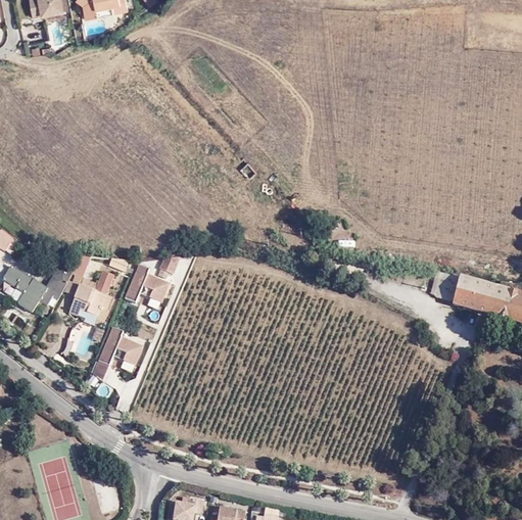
[(33,0),(36,16),(45,14),(65,10),(63,0),(33,0)]
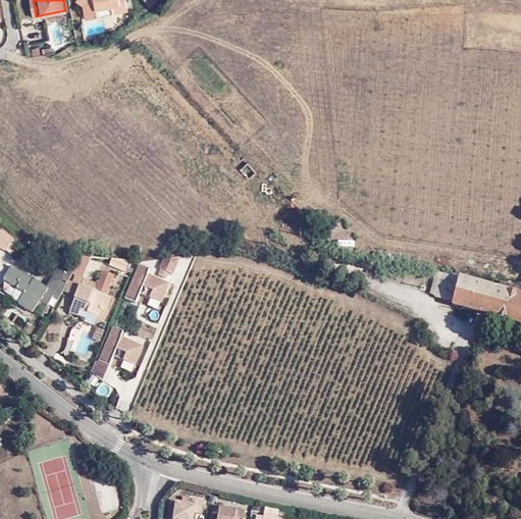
[(81,0),(86,4),(89,17),(99,15),(103,10),(114,5),(115,12),(129,9),(127,0),(81,0)]
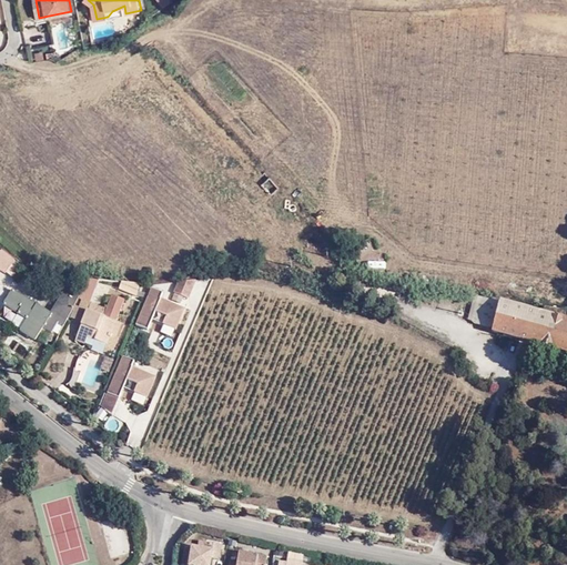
[(112,11),(108,17),(125,13),(124,6),(112,11)]
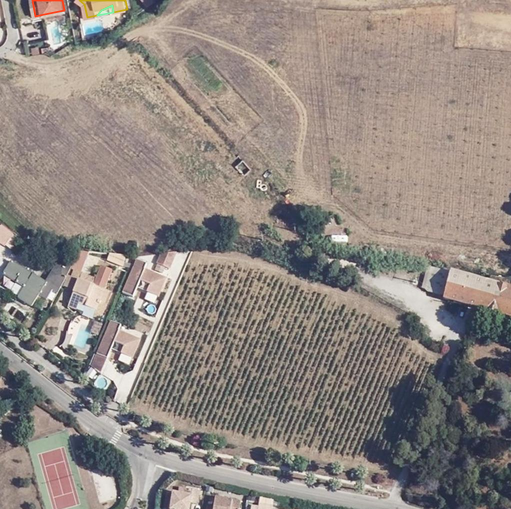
[(18,295),(31,303),(37,294),(38,292),(45,297),(51,287),(57,291),(70,265),(61,259),(58,264),(55,262),(45,280),(11,259),(3,272),(24,285),(18,295)]
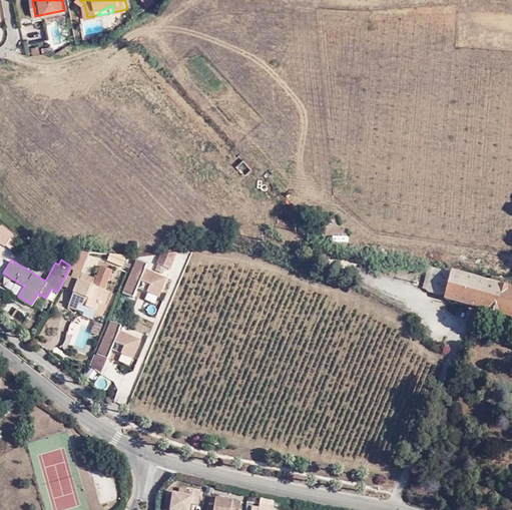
[(95,309),(99,299),(103,287),(110,267),(99,263),(92,283),(77,278),(73,289),(67,305),(75,308),(78,302),(95,309)]
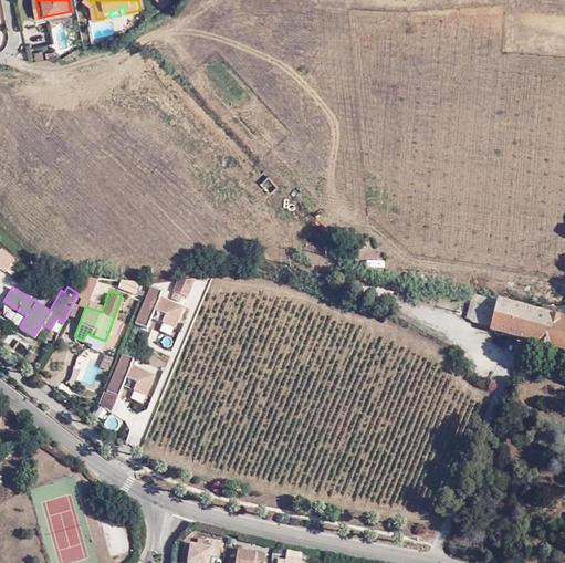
[(468,316),(491,322),(497,299),(497,296),(474,291),(468,316)]
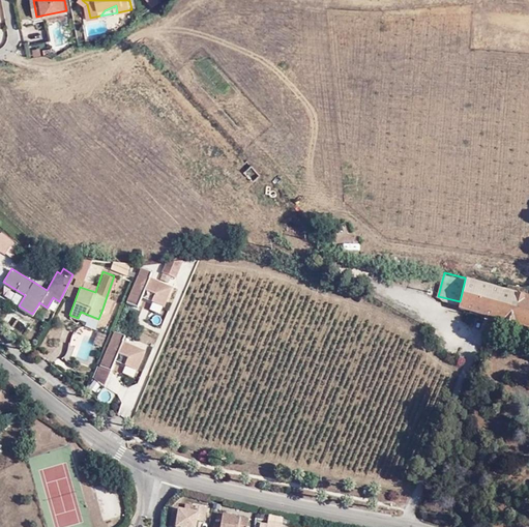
[(466,310),(481,314),(510,322),(528,326),(528,294),(465,277),(465,280),(460,301),(468,304),(466,310)]
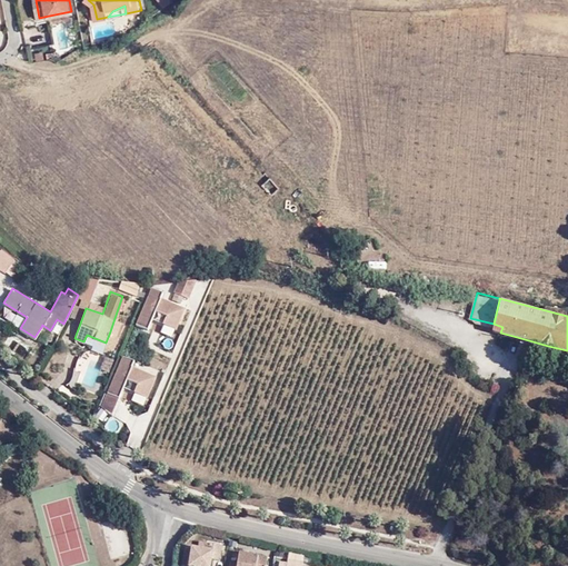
[(70,315),(81,320),(86,308),(73,305),(70,315)]
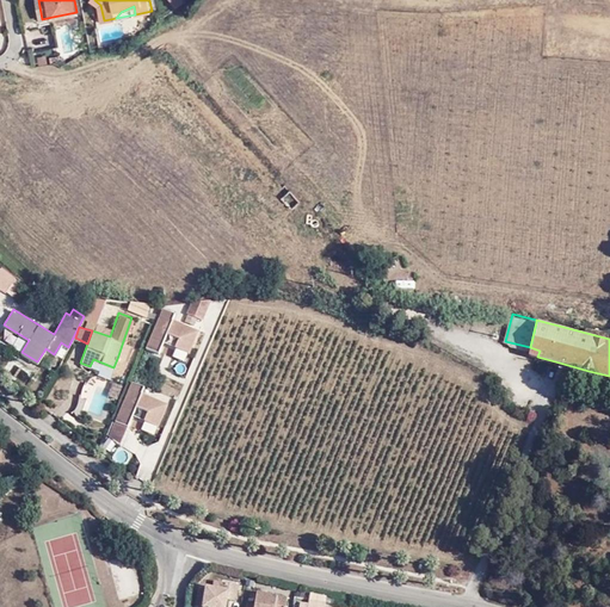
[(123,341),(118,355),(124,358),(129,344),(123,341)]
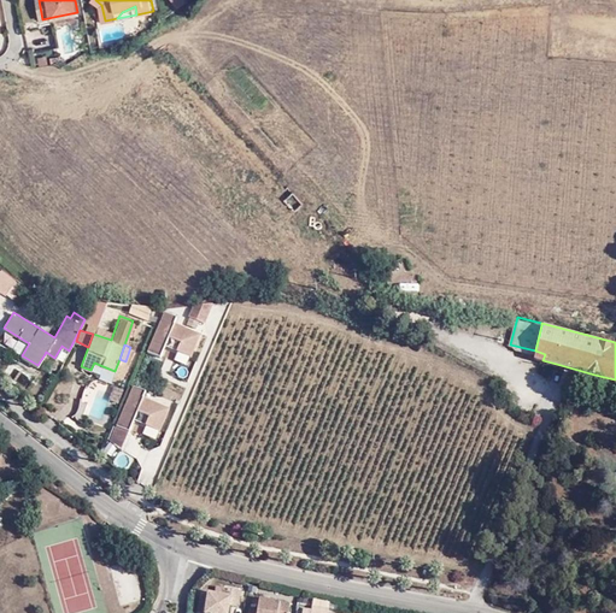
[(122,385),(113,383),(109,396),(117,400),(122,385)]
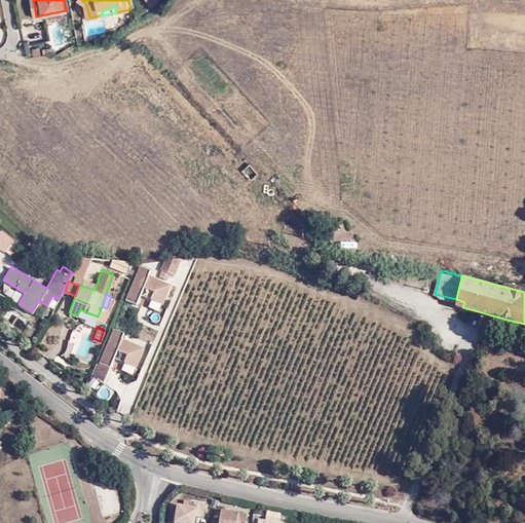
[(195,514),(200,515),(207,516),(210,503),(196,500),(195,507),(179,503),(178,512),(181,512),(179,522),(198,522),(198,521),(194,520),(195,514)]
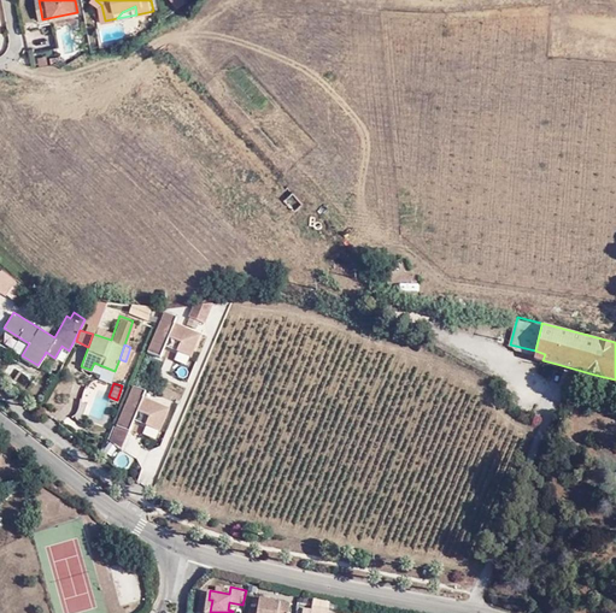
[(292,612),(294,602),(264,596),(262,608),(254,607),(252,612),(292,612)]
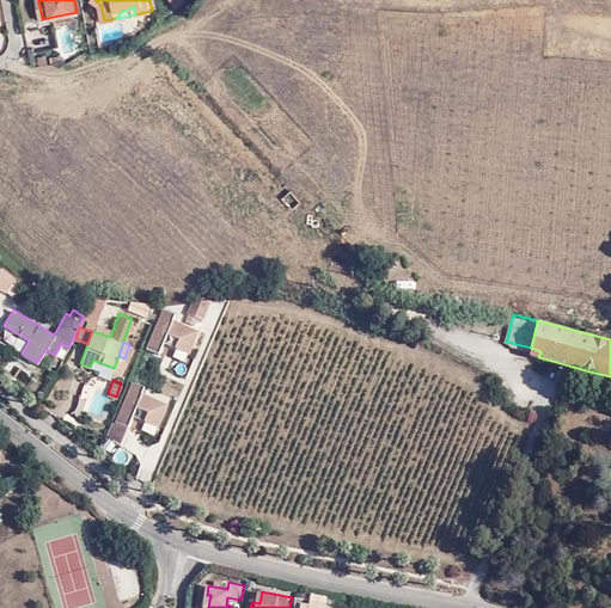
[(311,607),(328,607),(329,607),(330,595),(313,593),(312,605),(312,607),(311,607)]
